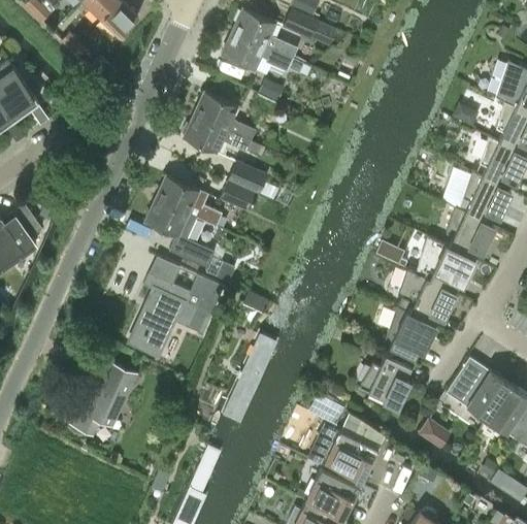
[(30,0),(24,6),(33,15),(42,6),(35,0),(30,0)]
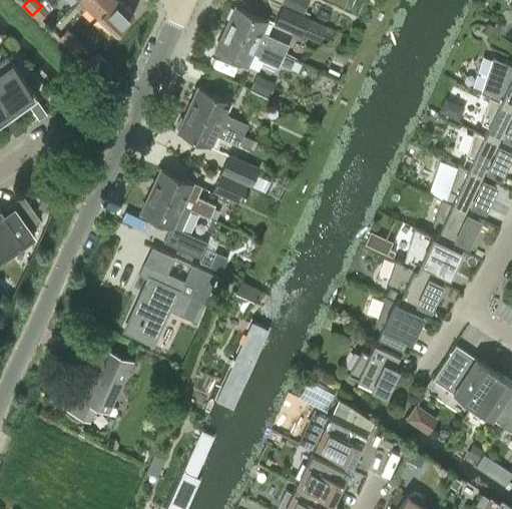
[(98,19),(116,1),(115,0),(80,0),(80,1),(98,19)]
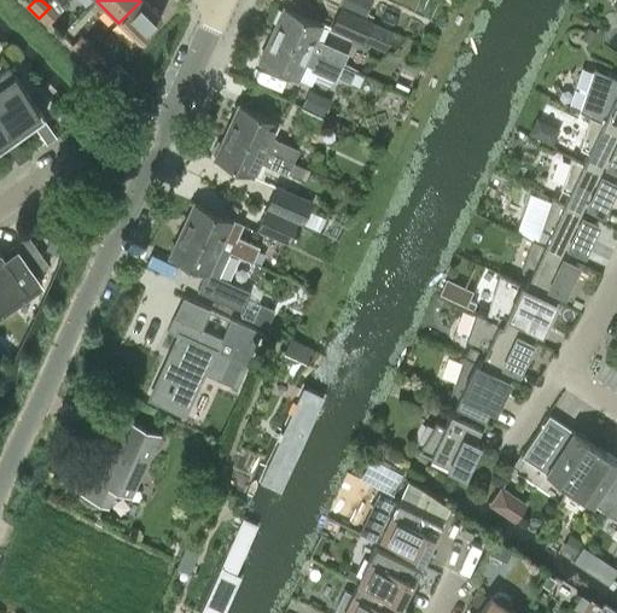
[(366,18),(373,3),(366,0),(345,0),(343,7),(366,18)]
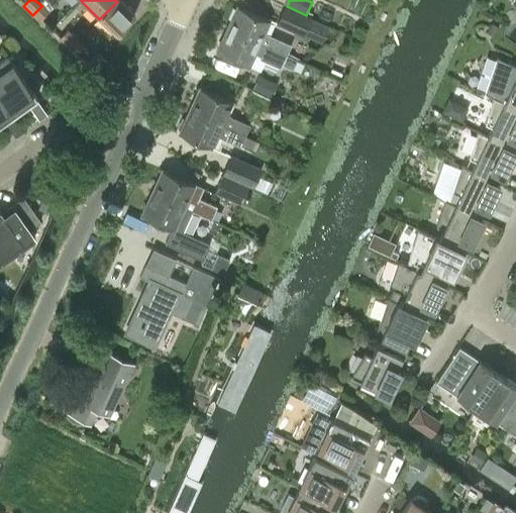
[(117,1),(99,19),(117,37),(135,18),(117,1)]
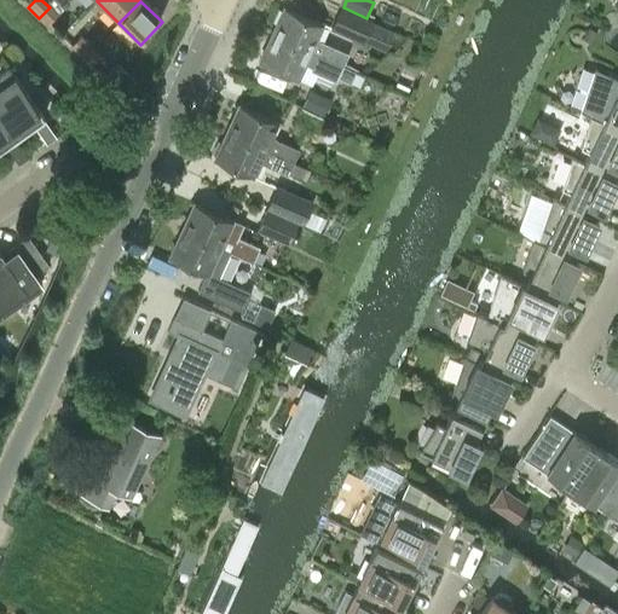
[(39,18),(50,28),(59,17),(50,7),(39,18)]
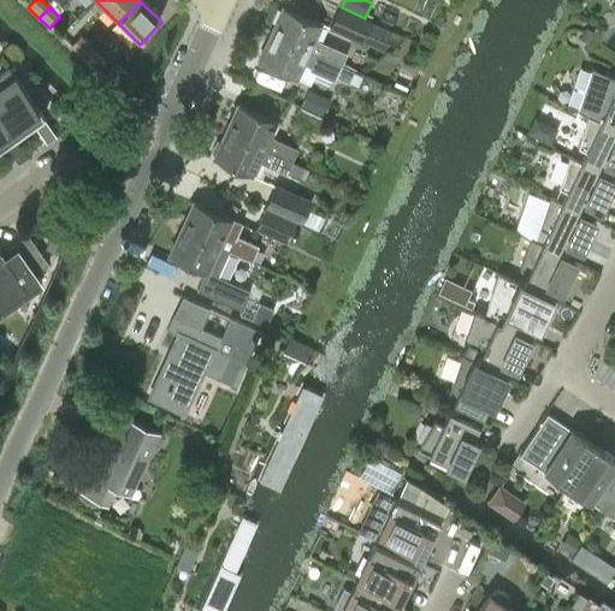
[(273,40),(341,71),(347,59),(313,43),(320,29),(283,12),(275,31),(277,31),(273,40)]
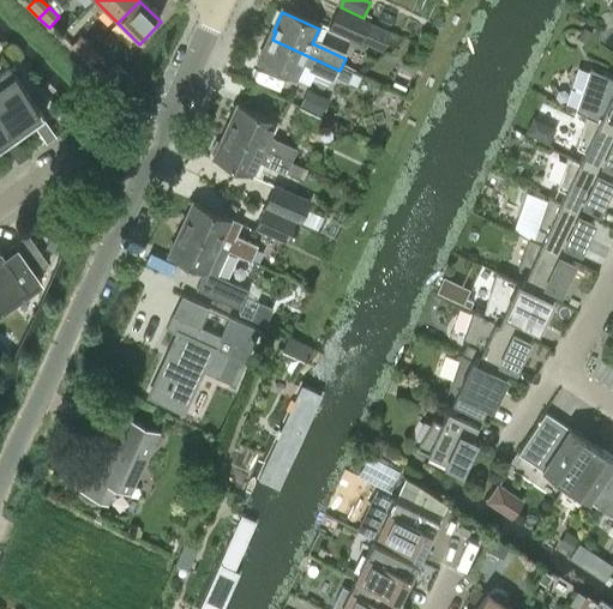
[(329,34),(359,47),(370,26),(338,12),(329,34)]
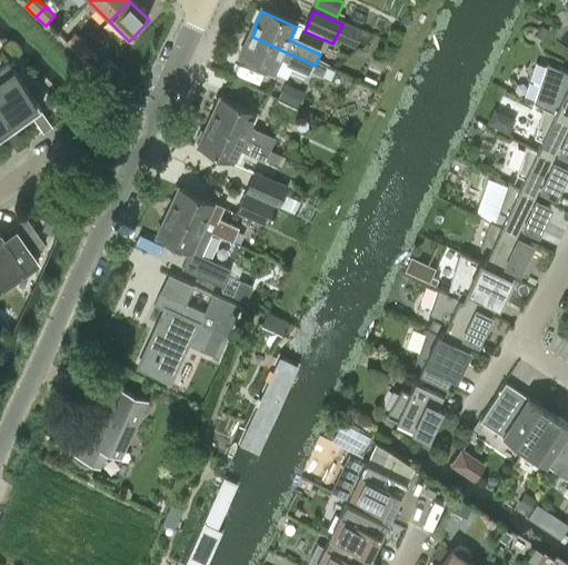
[(65,47),(73,55),(83,46),(75,37),(65,47)]
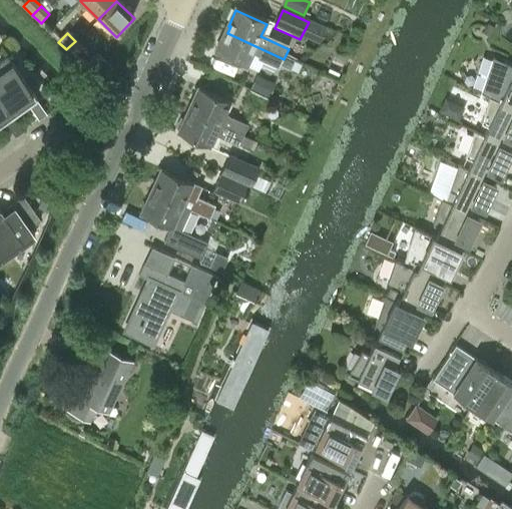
[(284,59),(227,33),(224,40),(222,39),(215,54),(246,68),(251,56),(259,59),(258,61),(279,71),(280,68),(291,73),(295,64),(284,59)]
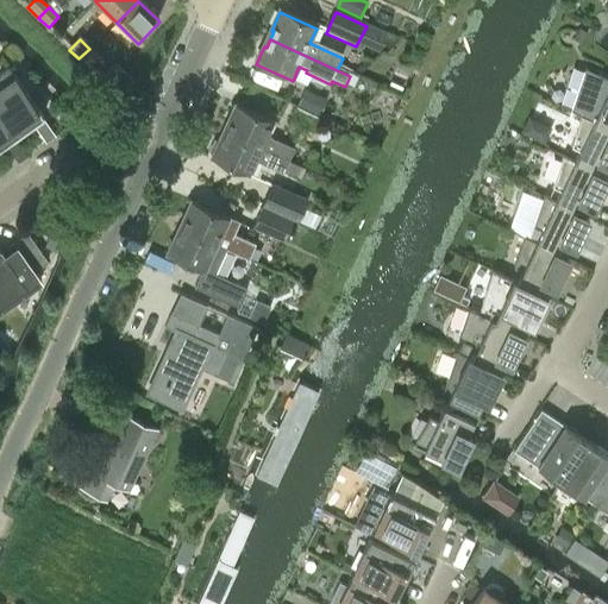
[(100,58),(89,49),(79,58),(91,69),(100,58)]
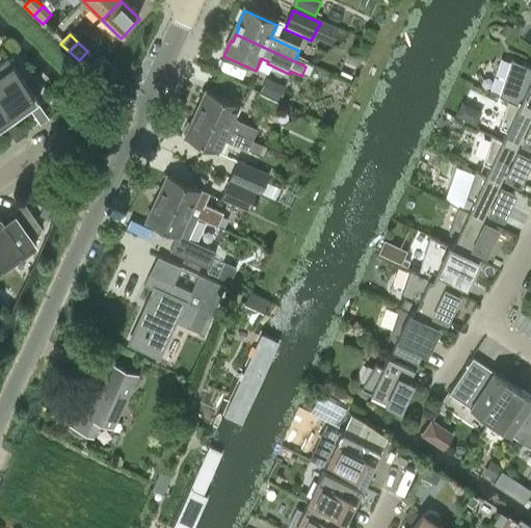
[(115,73),(101,58),(89,70),(109,88),(113,83),(109,79),(115,73)]
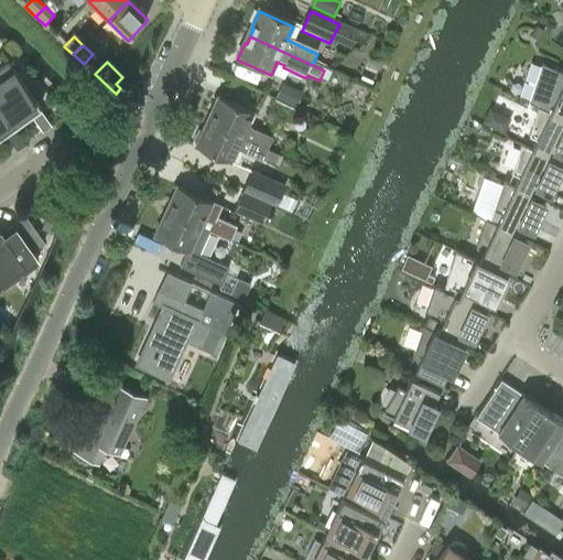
[(0,71),(0,110),(13,129),(40,110),(8,66),(0,71)]
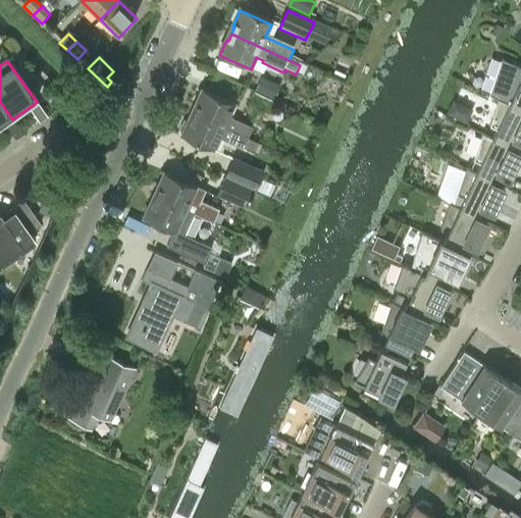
[(520,69),(515,67),(502,61),(489,98),(499,102),(509,107),(508,108),(520,114),(520,69)]
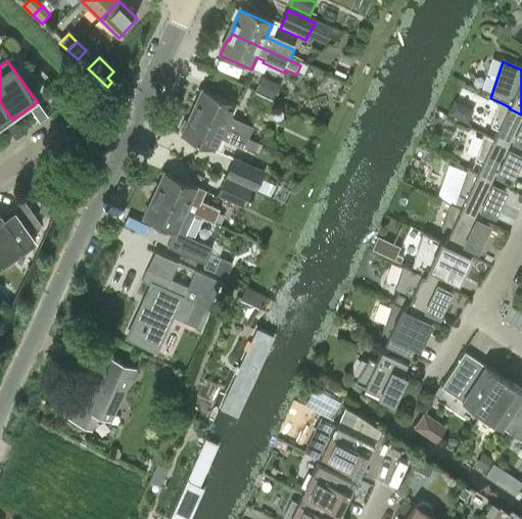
[(276,103),(283,89),(264,80),(256,94),(276,103)]
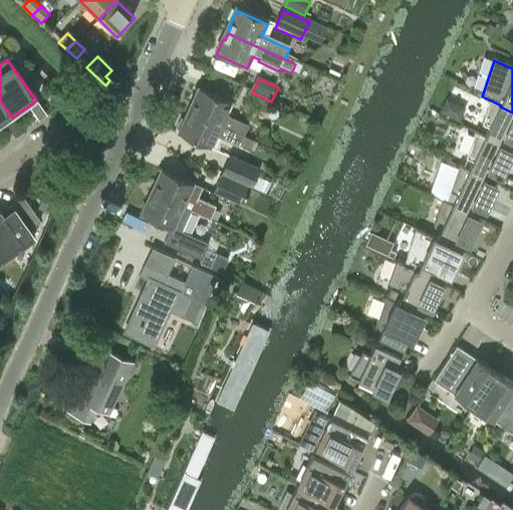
[(191,113),(243,138),(247,129),(224,117),(230,105),(199,90),(192,106),(194,107),(191,113)]
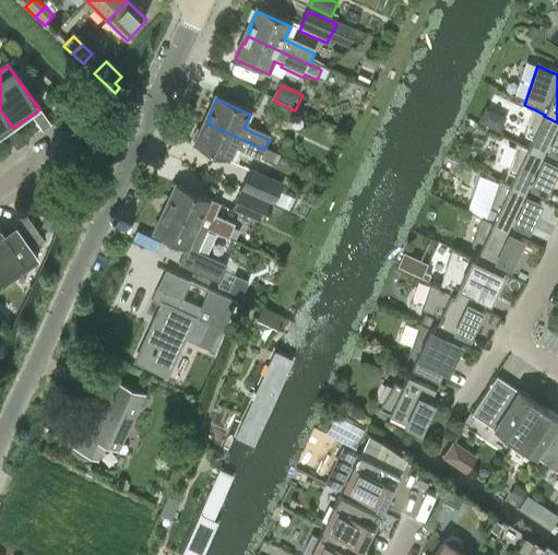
[(293,110),(272,102),(266,114),(287,122),(293,110)]
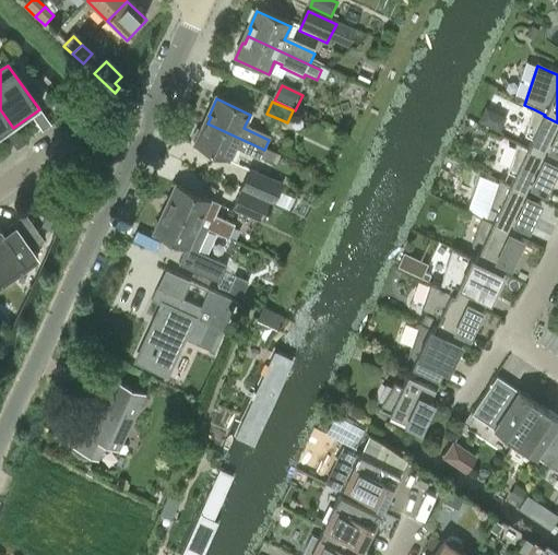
[(0,138),(13,128),(0,109),(0,138)]
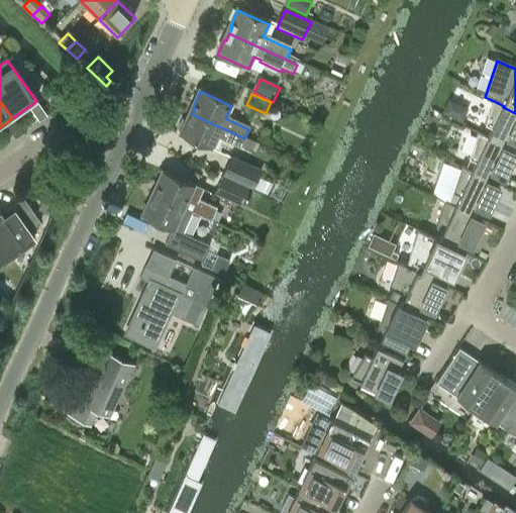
[(504,106),(494,101),(485,127),(492,130),(487,139),(487,140),(512,152),(512,151),(515,144),(515,113),(503,107),(504,106)]
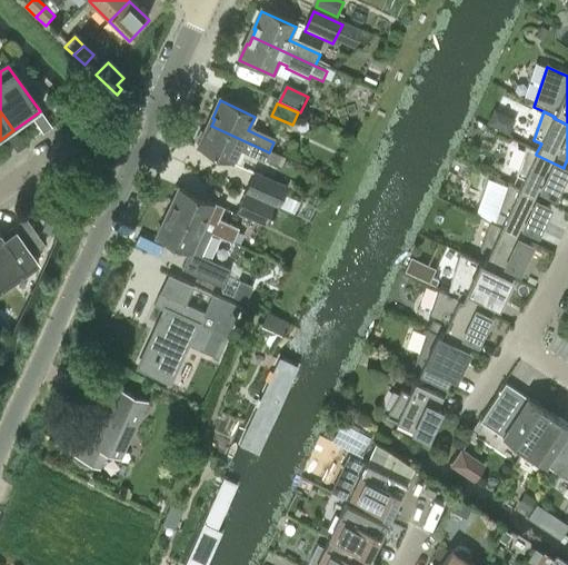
[(506,120),(491,114),(486,127),(506,137),(509,128),(506,120)]
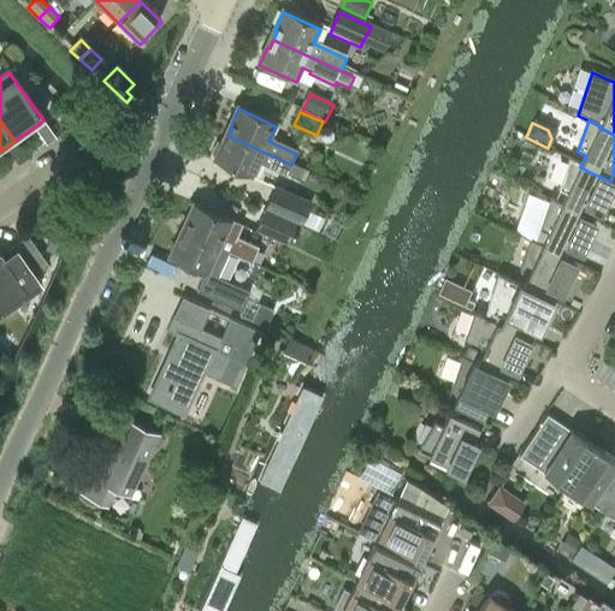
[(291,165),(229,136),(225,143),(223,142),(214,162),(250,179),(258,164),(287,177),(291,165)]
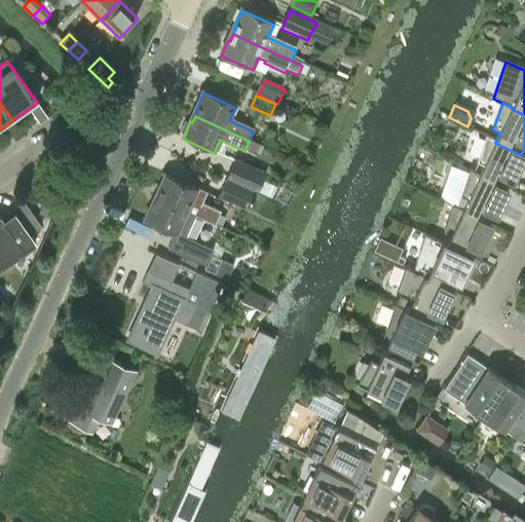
[(495,142),(486,138),(477,164),(484,168),(480,177),(479,178),(504,190),(505,188),(510,180),(513,181),(524,157),(524,155),(521,154),(521,155),(495,143),(495,142)]
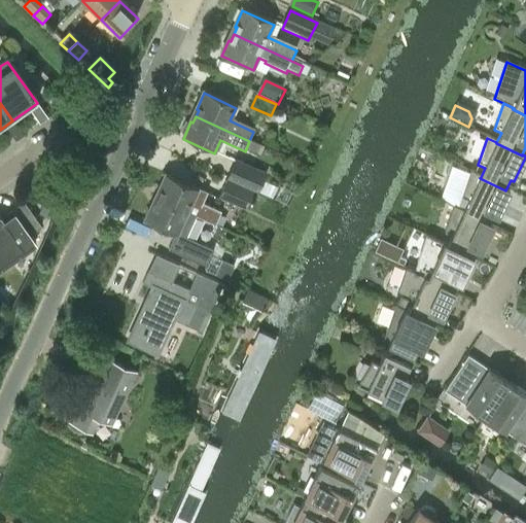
[(257,194),(266,175),(236,162),(228,180),(257,194)]
